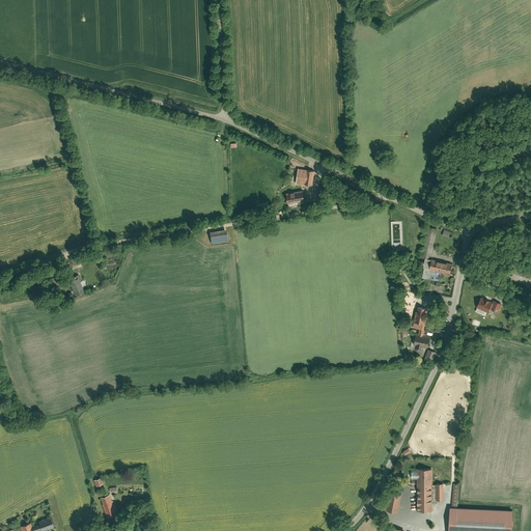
[(296,183),(307,184),(309,170),(298,168),(296,183)]
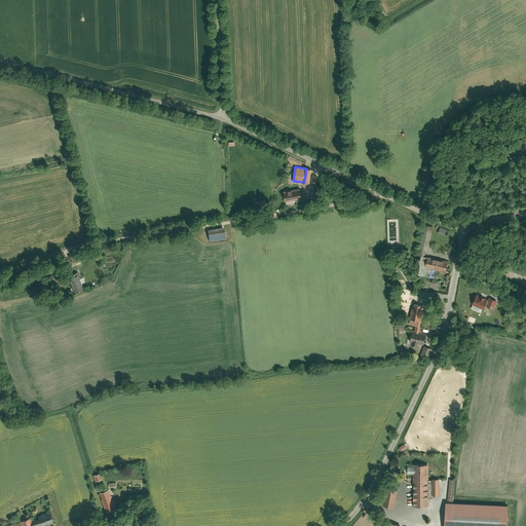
[(329,179),(310,171),(307,180),(324,188),(329,179)]
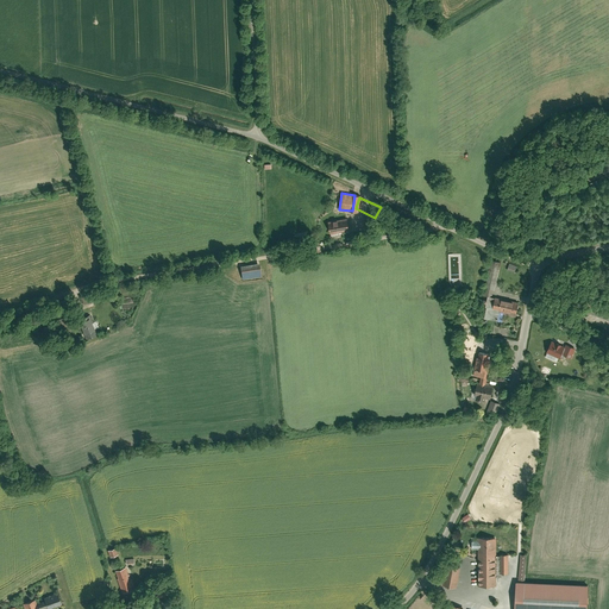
[(347,228),(345,218),(327,221),(330,232),(347,228)]
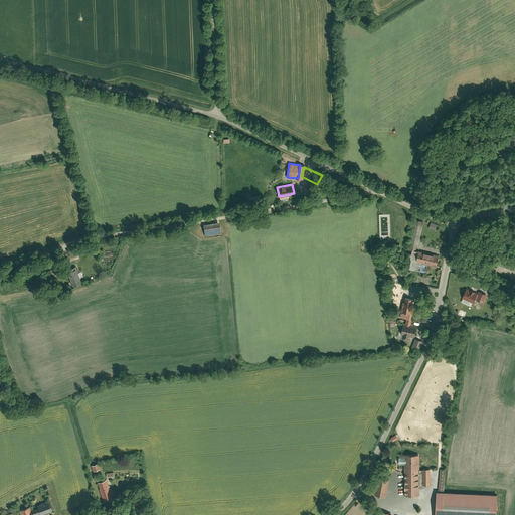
[(416,261),(418,250),(414,250),(415,245),(417,246),(423,221),(414,219),(407,248),(412,249),(408,268),(418,270),(420,262),(416,261)]
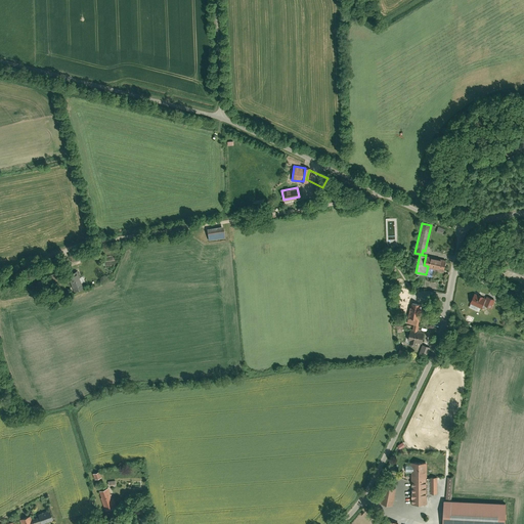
[(223,236),(222,226),(206,229),(208,238),(223,236)]
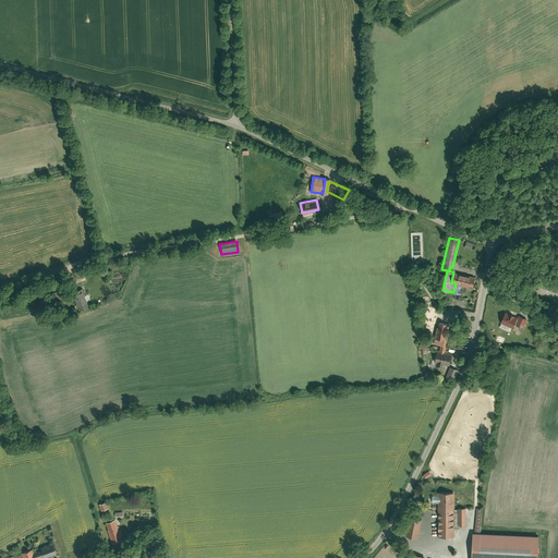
[(463,247),(471,250),(473,243),(466,241),(463,247)]
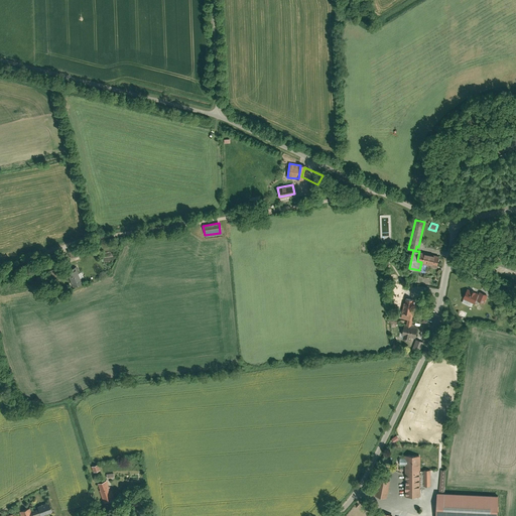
[(419,251),(417,261),(421,262),(436,265),(438,256),(419,251)]
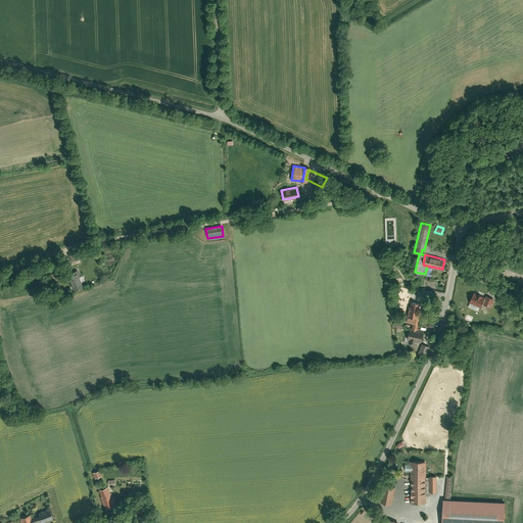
[(509,269),(522,274),(522,262),(513,258),(509,269)]
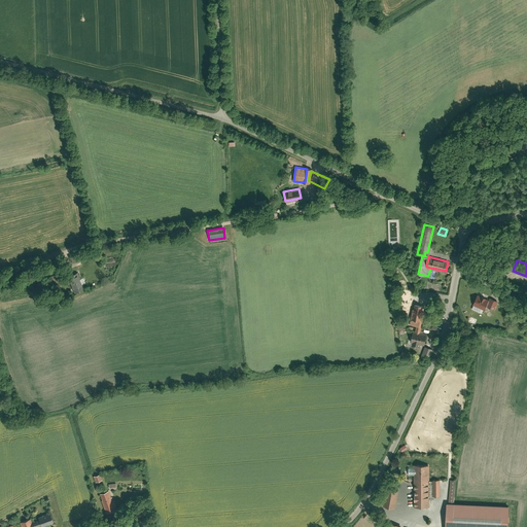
[(77,273),(68,277),(75,292),(83,288),(79,279),(80,279),(77,273)]
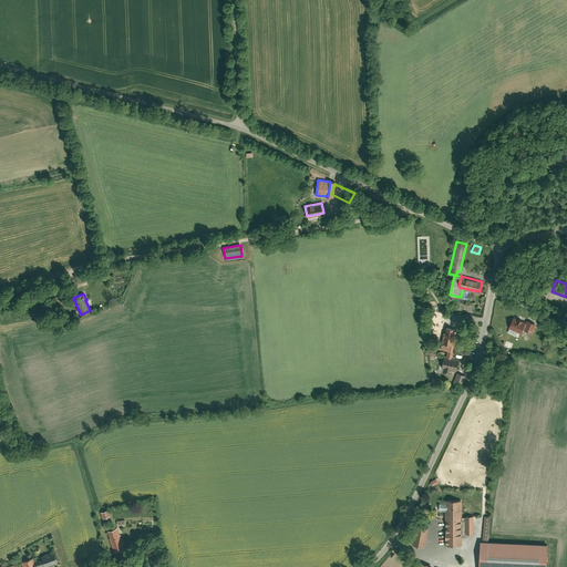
[(514,318),(509,327),(519,332),(522,329),(525,322),(514,318)]
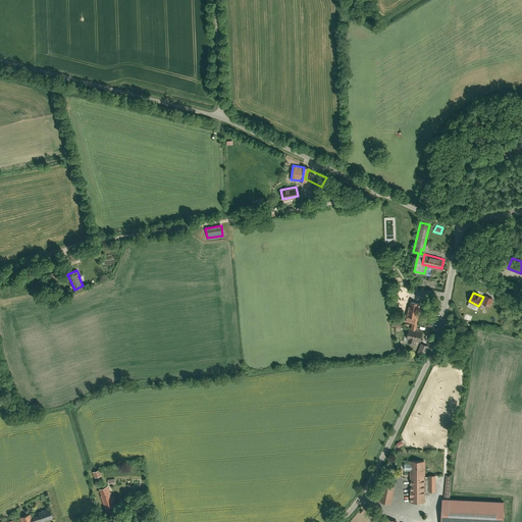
[(484,295),(483,297),(480,303),(488,306),(492,298),(484,295)]
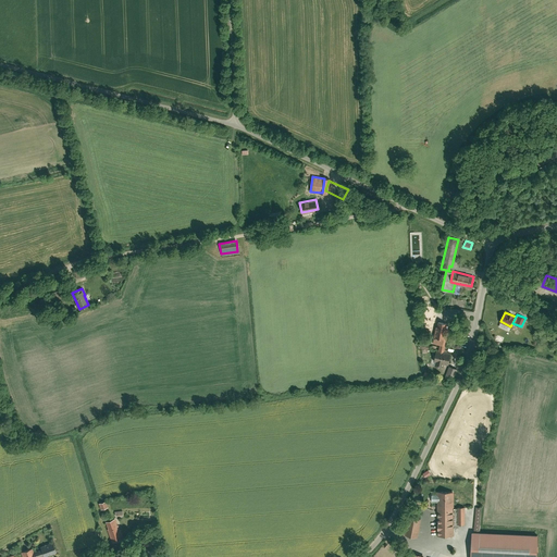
[(438,349),(444,350),(449,327),(446,327),(447,323),(438,321),(437,325),(436,325),(433,343),(440,344),(438,349)]
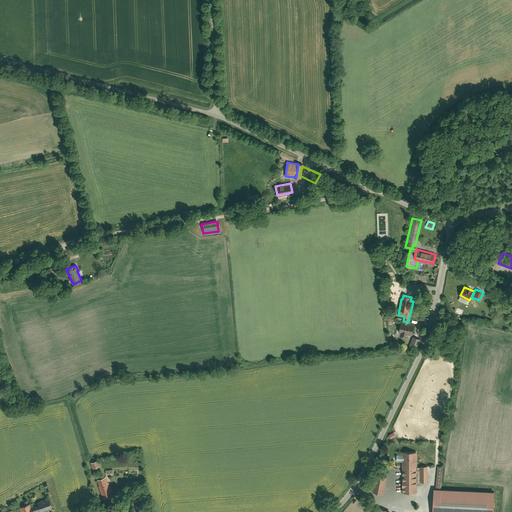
[(403,321),(401,321),(399,332),(400,332),(400,335),(401,338),(406,338),(408,337),(408,334),(412,335),(414,323),(408,322),(403,321)]
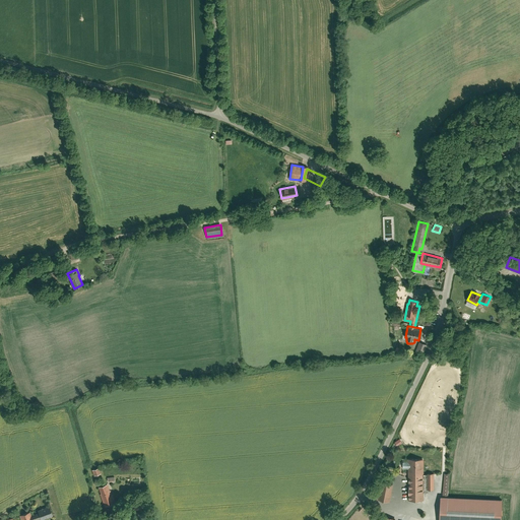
[(418,342),(414,353),(424,352),(427,344),(418,342)]
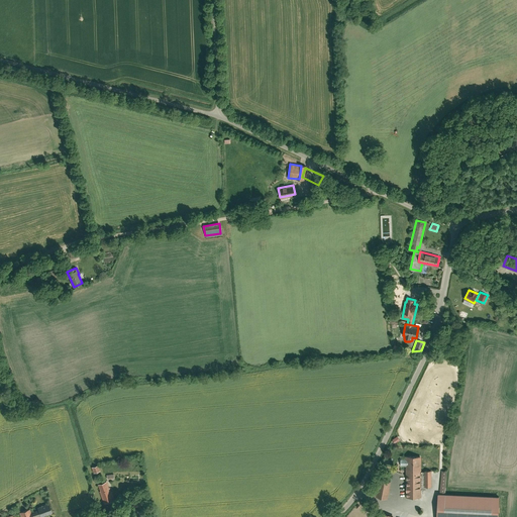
[(400,466),(406,466),(406,497),(420,497),(420,489),(426,489),(426,487),(431,487),(431,471),(421,471),(421,455),(406,455),(406,459),(400,459),(400,466)]
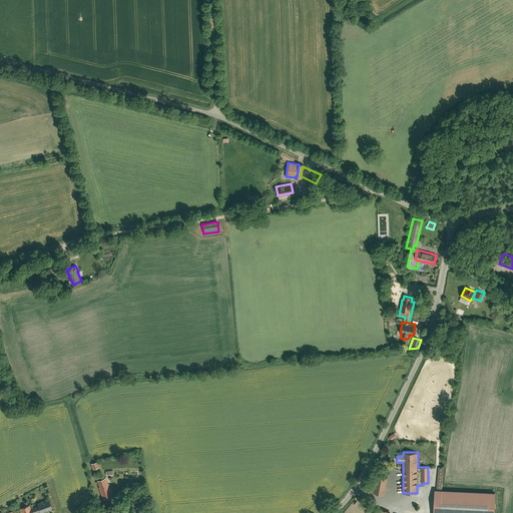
[(376,475),(373,492),(384,494),(387,478),(376,475)]
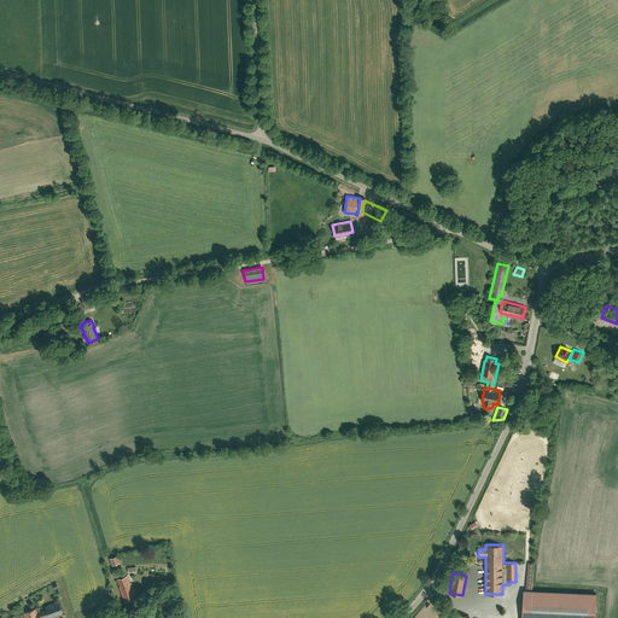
[(127,576),(116,579),(120,587),(118,588),(123,602),(136,598),(134,588),(133,589),(130,583),(129,584),(127,576)]
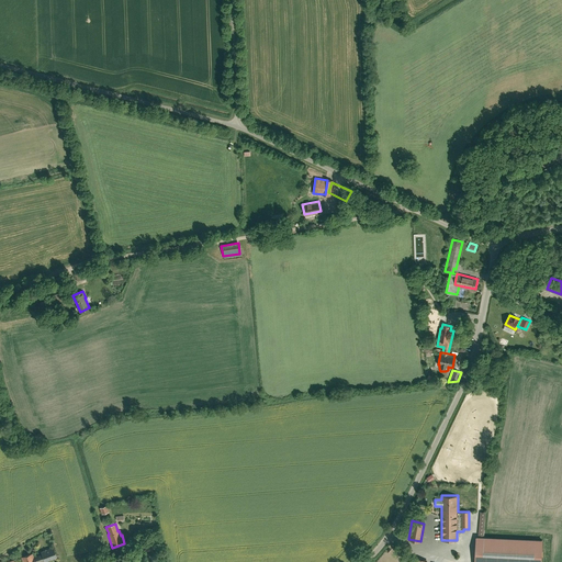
[(541,561),(542,539),(476,536),(474,561),(541,561)]
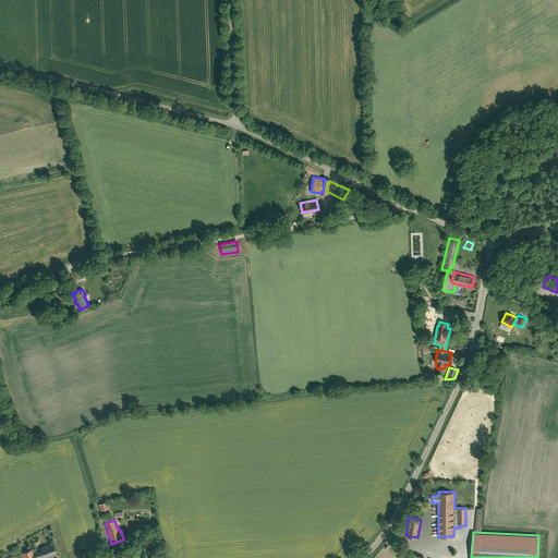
[(44,557),(56,554),(52,543),(39,547),(40,550),(44,557)]
